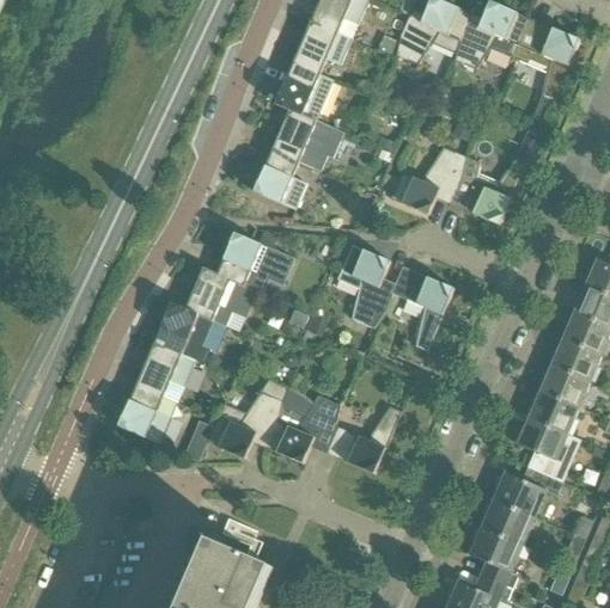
[(319,0),(310,22),(351,40),(367,0),(319,0)]
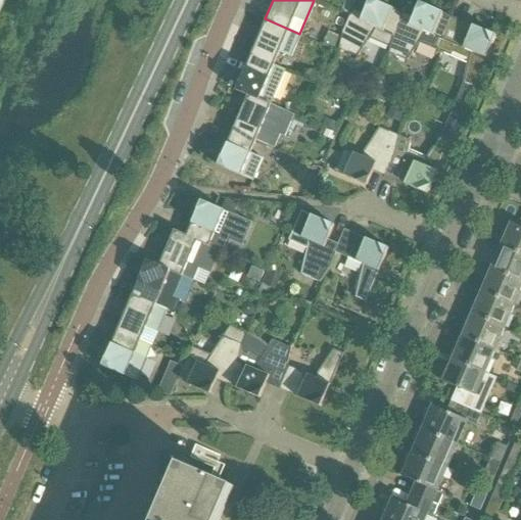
[(351,6),(341,30),(338,47),(357,54),(368,37),(388,45),(391,33),(391,34),(398,17),(399,17),(403,11),(376,0),(368,0),(363,11),(351,6)]
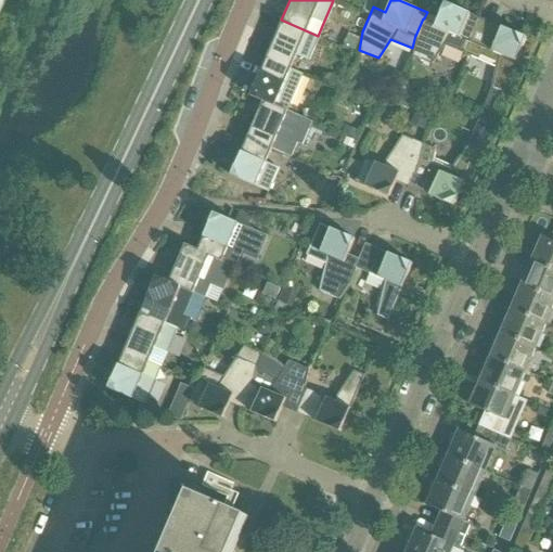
[(415,35),(412,48),(411,53),(431,62),(444,42),(463,51),(478,15),(445,0),(435,24),(424,18),(423,18),(415,36),(415,35)]
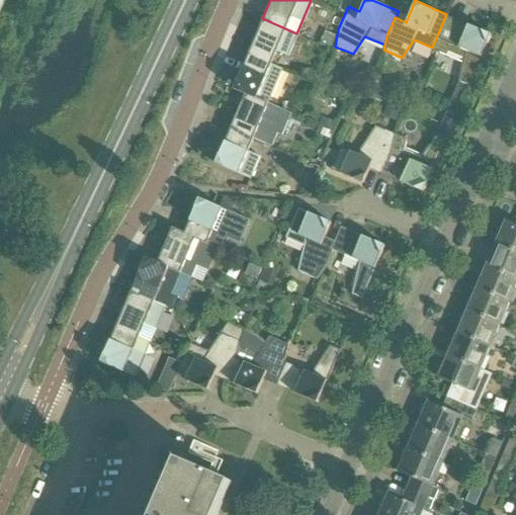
[(432,48),(462,60),(457,81),(467,86),(490,32),(446,14),(432,48)]
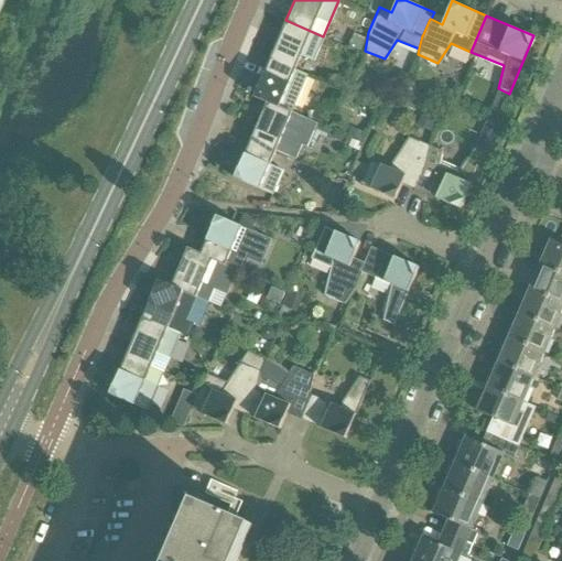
[(323,36),(285,20),(270,57),(294,68),(294,67),(300,54),(313,60),(323,36)]
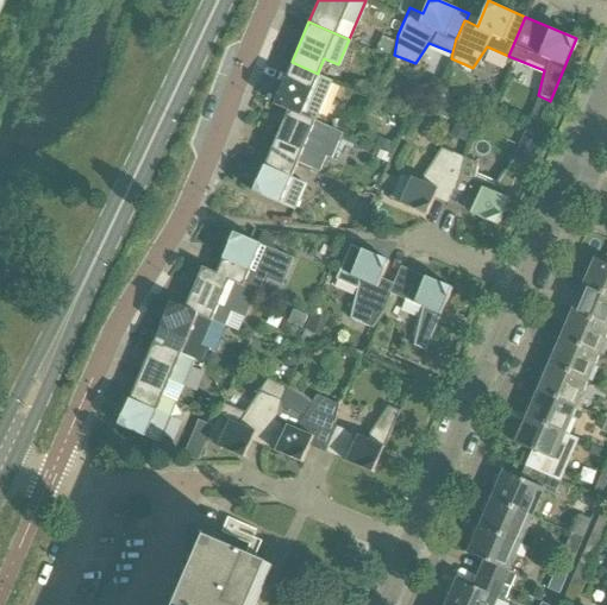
[(274,104),(288,109),(288,108),(329,126),(329,125),(315,119),(332,79),(318,73),(318,74),(292,62),(274,104)]
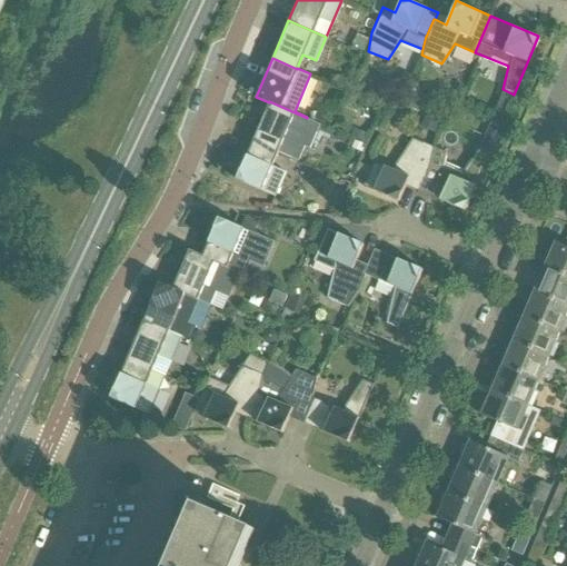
[(252,139),(289,155),(297,158),(302,144),(308,147),(318,122),(307,118),(269,101),(269,102),(252,139)]
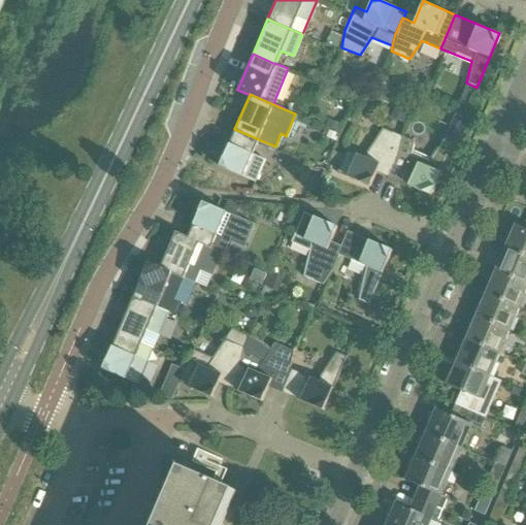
[(402,121),(411,100),(398,95),(390,116),(402,121)]
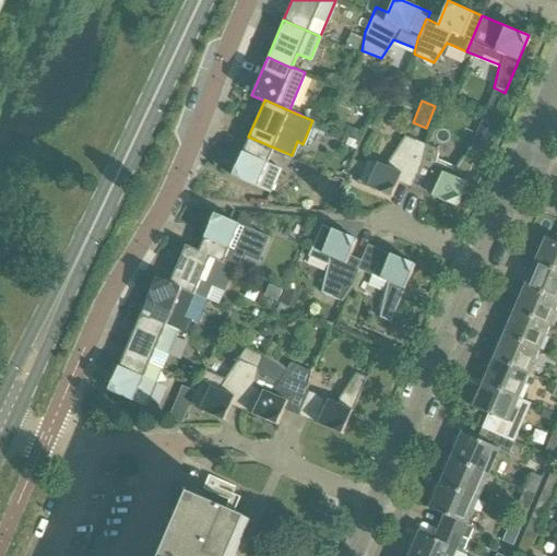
[(384,164),(366,156),(356,180),(391,196),(401,173),(412,177),(413,177),(421,161),(425,142),(405,133),(384,164)]
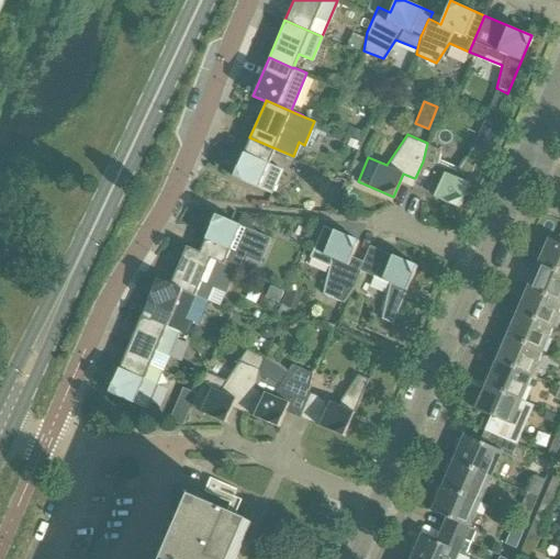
[(286,153),(249,137),(233,176),(270,192),(281,167),(268,161),(273,151),(284,156),(286,154),(286,153)]
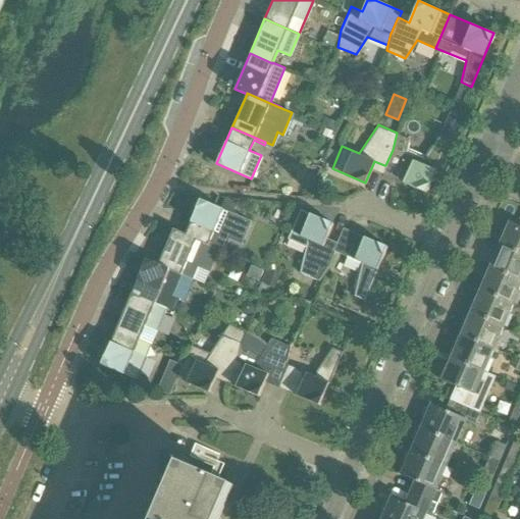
[(385,165),(384,165),(381,172),(426,192),(449,138),(438,134),(422,158),(406,151),(408,138),(397,133),(393,150),(385,165)]
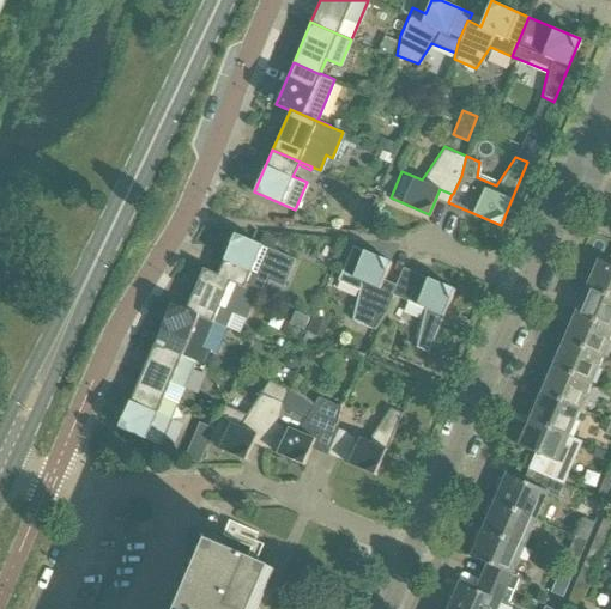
[(218,273),(217,274),(244,285),(250,270),(265,276),(277,250),(235,232),(218,273)]
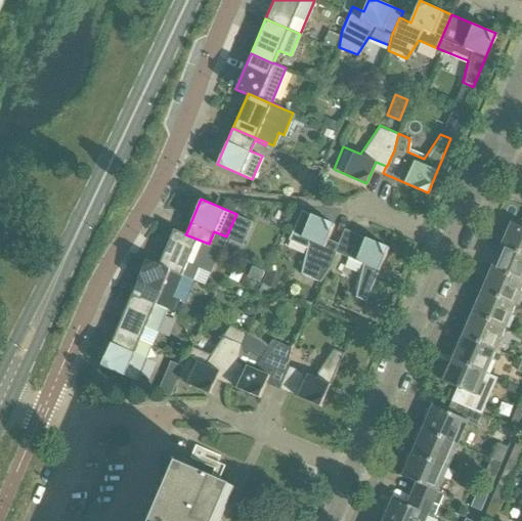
[(288,239),(306,247),(301,272),(319,280),(330,265),(336,251),(335,250),(335,249),(324,245),(334,223),(301,209),(288,239)]
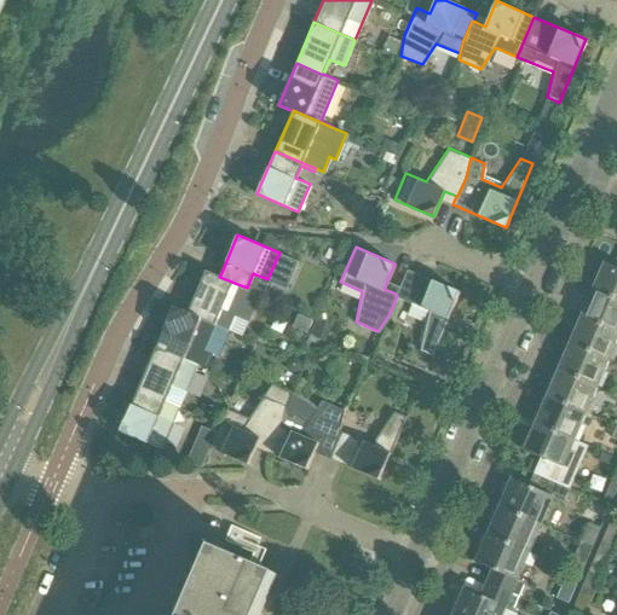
[(616,264),(605,259),(593,285),(616,295),(616,264)]
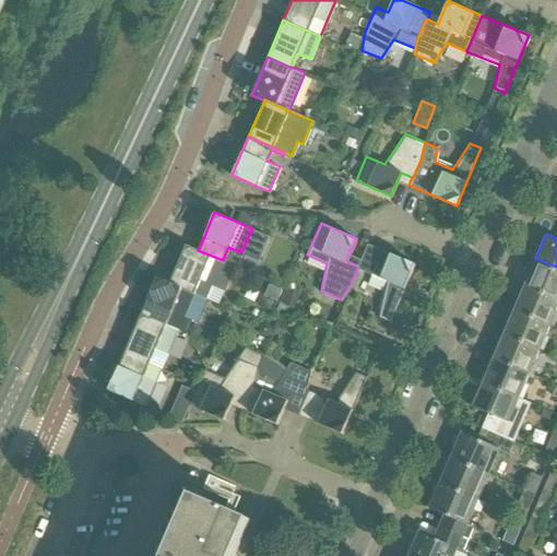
[(358,268),(387,280),(379,316),(390,320),(415,263),(367,243),(357,265),(357,267),(358,268)]
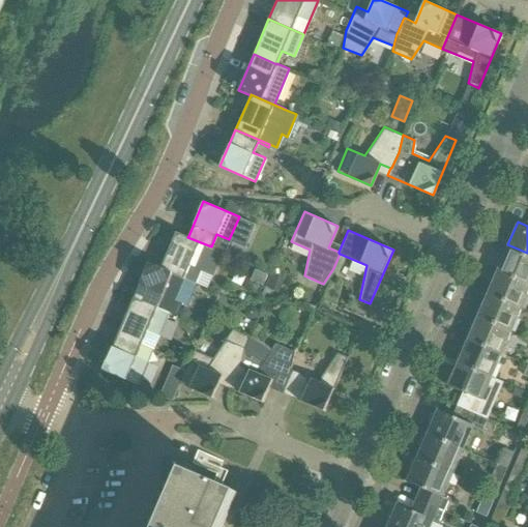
[(160,266),(160,267),(183,276),(194,282),(199,269),(211,274),(221,251),(211,246),(187,237),(188,236),(176,231),(160,266)]
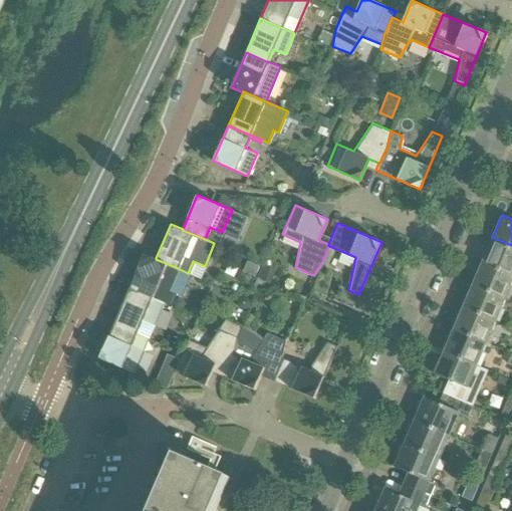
[(511,245),(492,237),(482,261),(511,274),(511,245)]
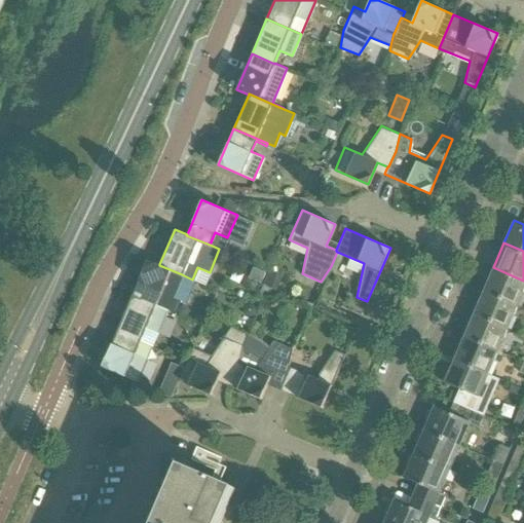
[(147,259),(132,295),(175,313),(175,312),(180,300),(184,302),(194,279),(192,279),(182,274),(159,265),(159,264),(147,259)]
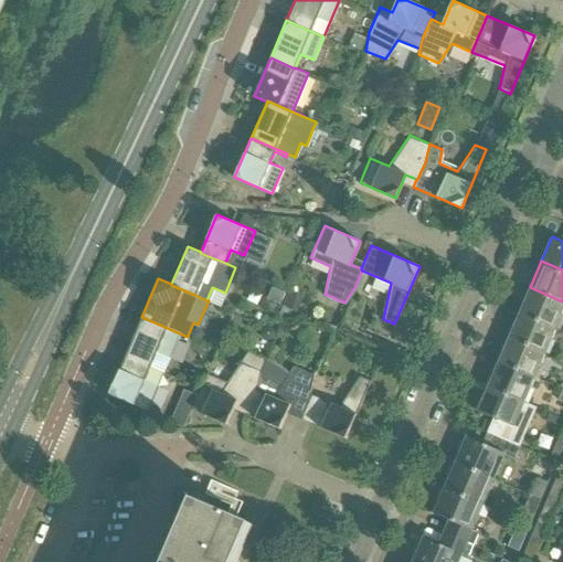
[(562,306),(562,301),(530,287),(520,310),(554,326),(562,306)]
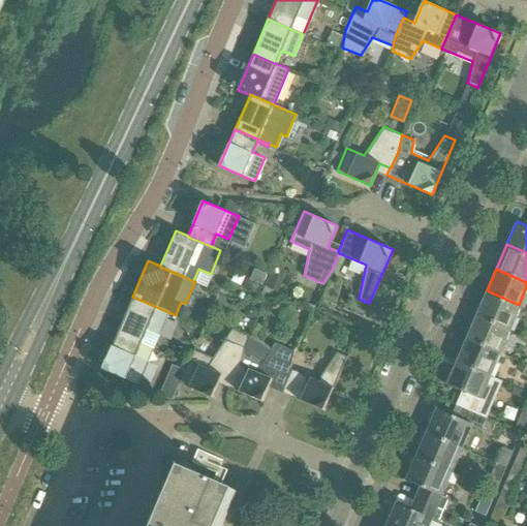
[(519,305),(487,290),(476,313),(509,327),(519,305)]
